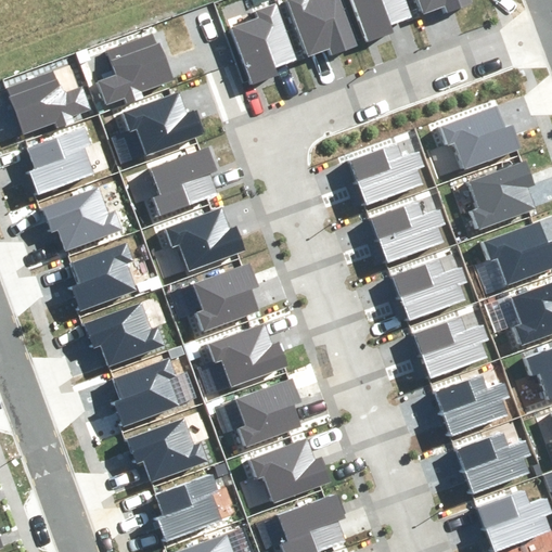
[(336,43),(338,51),(356,46),(341,0),(289,0),(307,53),(336,43)]
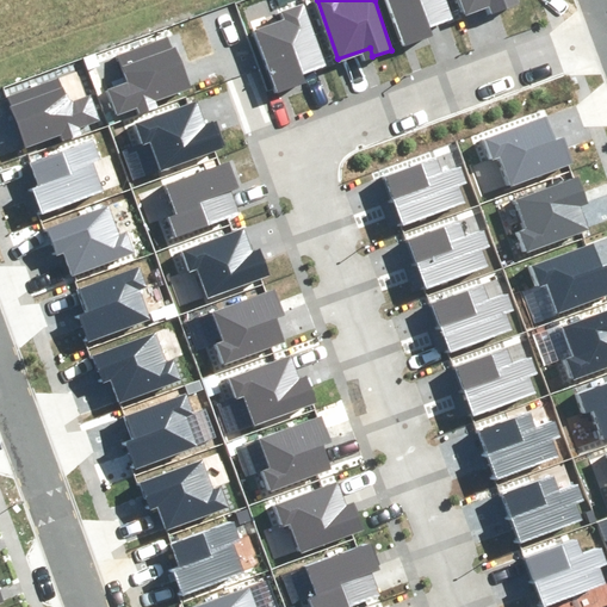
[(385,0),(402,47),(421,41),(419,32),(451,22),(443,0),(385,0)]
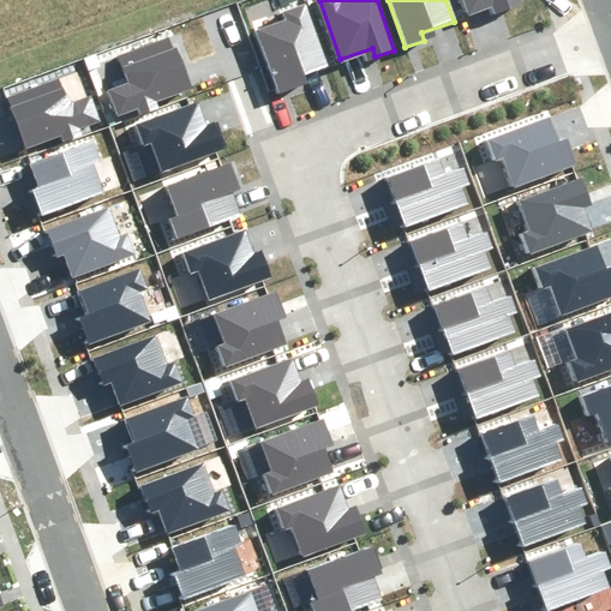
[(498,6),(501,15),(520,9),(516,0),(459,0),(465,17),(498,6)]
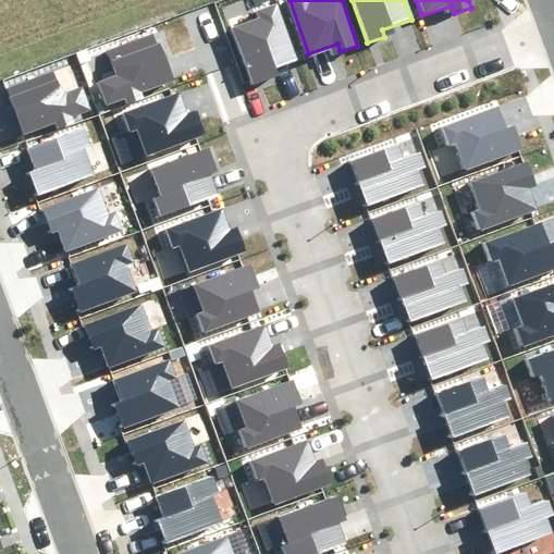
[(253,81),(270,75),(268,68),(297,57),(280,4),(255,12),(257,17),(234,25),(253,81)]
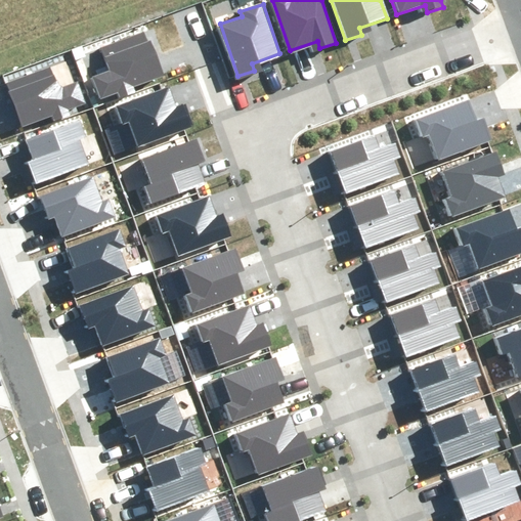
[(95,73),(102,93),(161,74),(146,33),(104,47),(111,68),(95,73)]
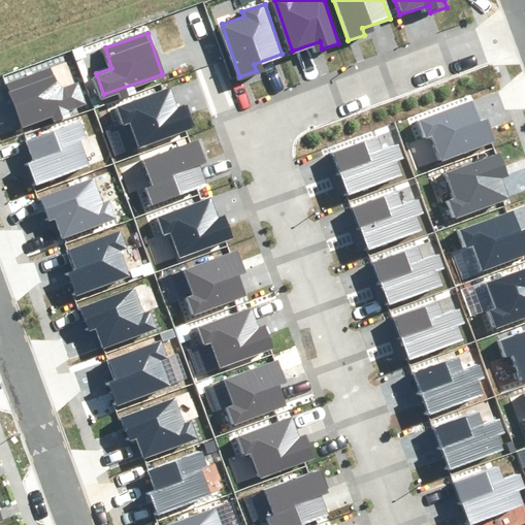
[(119,108),(125,124),(132,122),(141,150),(192,133),(185,109),(179,111),(172,90),(119,108)]
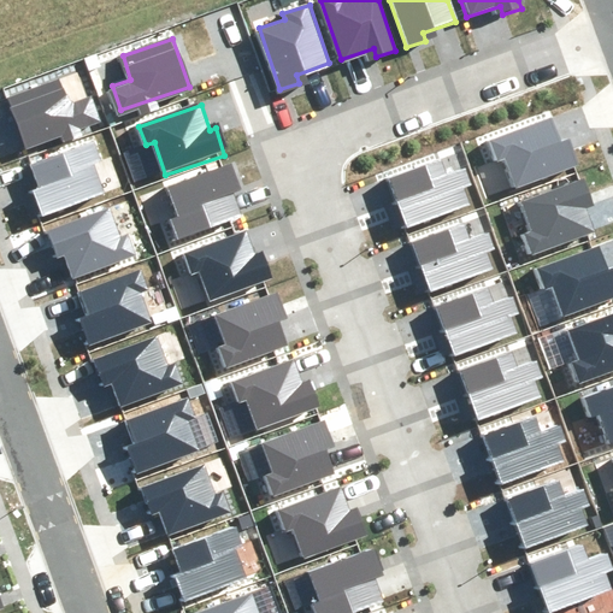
[(489,140),(495,159),(505,157),(516,189),(575,169),(565,142),(559,145),(550,119),(489,140)]
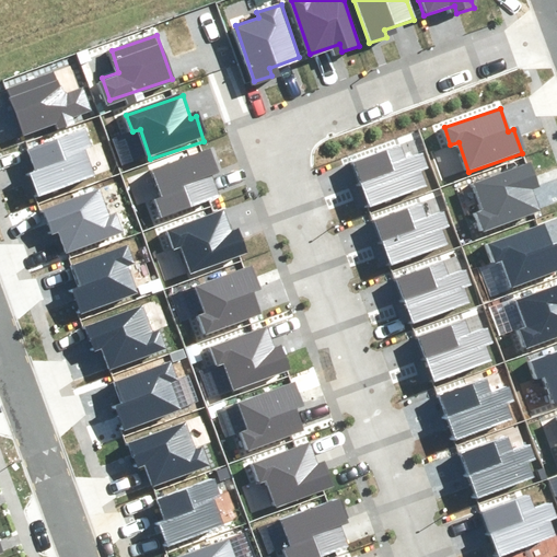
[(85,147),(93,144),(86,127),(31,148),(39,171),(34,172),(43,197),(96,176),(85,147)]
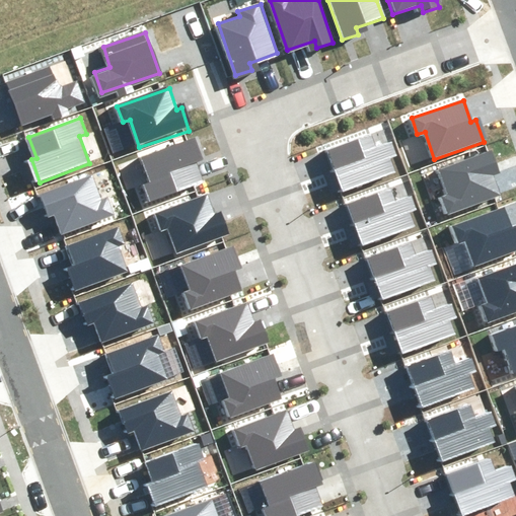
[(326,150),(341,191),(395,171),(389,155),(396,153),(390,138),(373,144),(370,135),(326,150)]
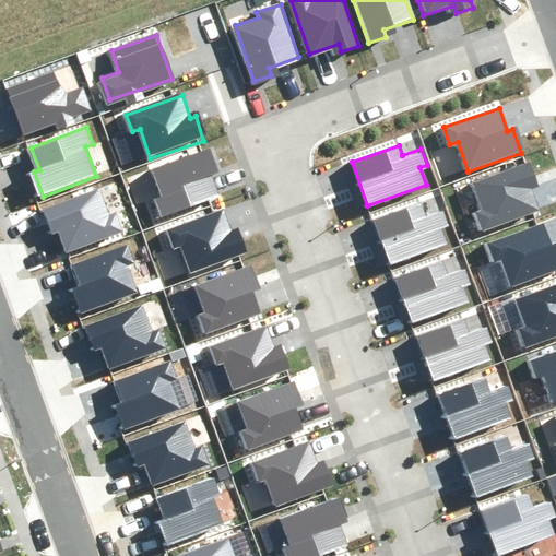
[(164,198),(156,200),(163,217),(219,199),(211,176),(216,174),(208,150),(154,167),(164,198)]
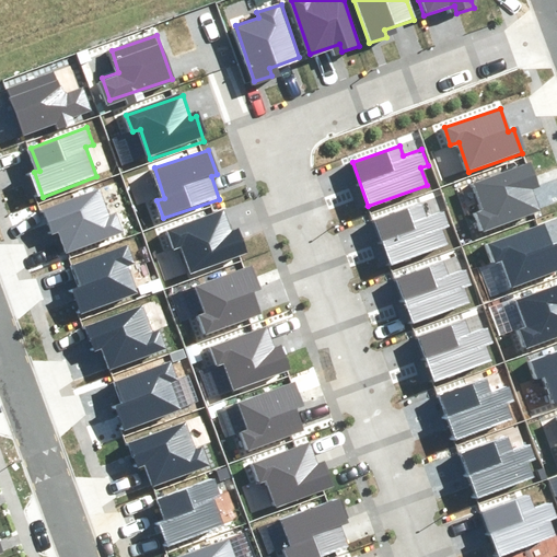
[(483,211),(474,213),(480,231),(536,212),(529,189),(534,187),(525,163),(472,181),(483,211)]
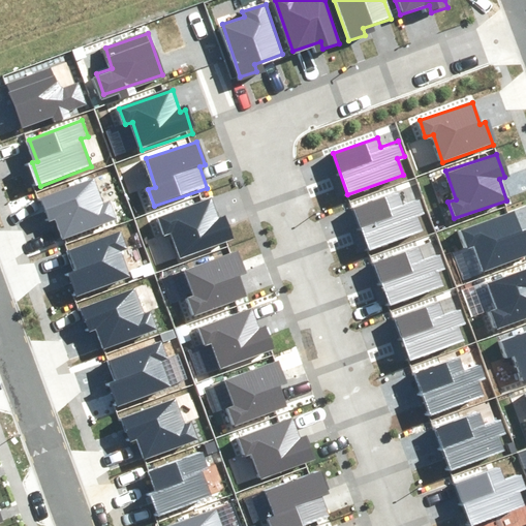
[(117,218),(111,203),(103,205),(93,177),(43,196),(52,219),(57,217),(65,238),(117,218)]
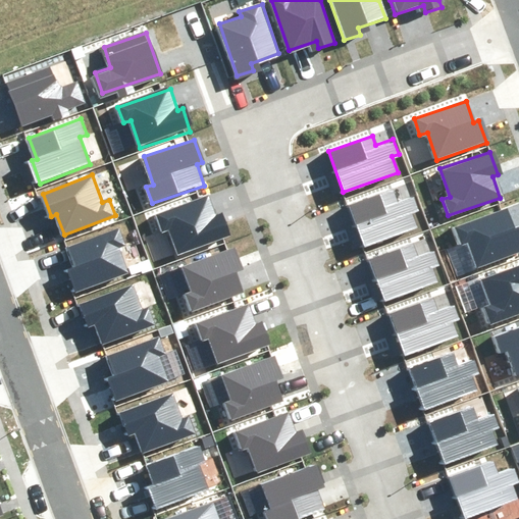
[(348,205),(363,246),(417,227),(412,211),(418,209),(413,193),(395,200),(392,190),(348,205)]
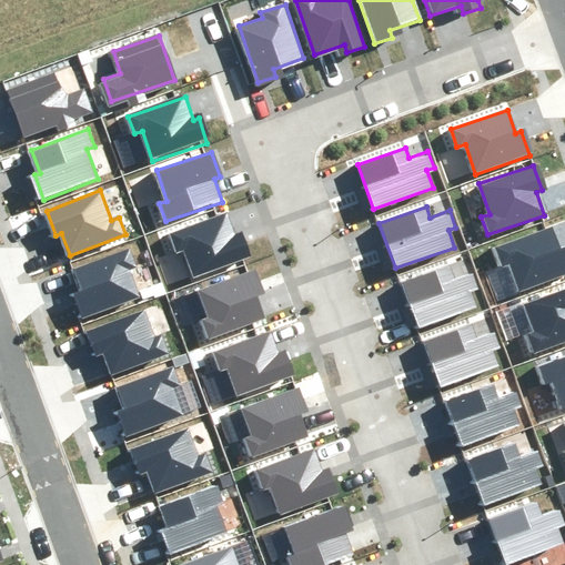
[(171,234),(178,252),(185,249),(195,280),(250,261),(241,236),(235,238),(228,215),(171,234)]
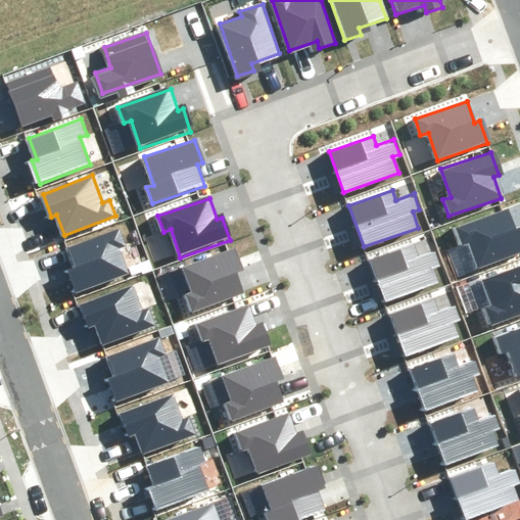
[(456,225),(462,241),(469,239),(478,267),(519,252),(519,228),(516,229),(509,207),(456,225)]
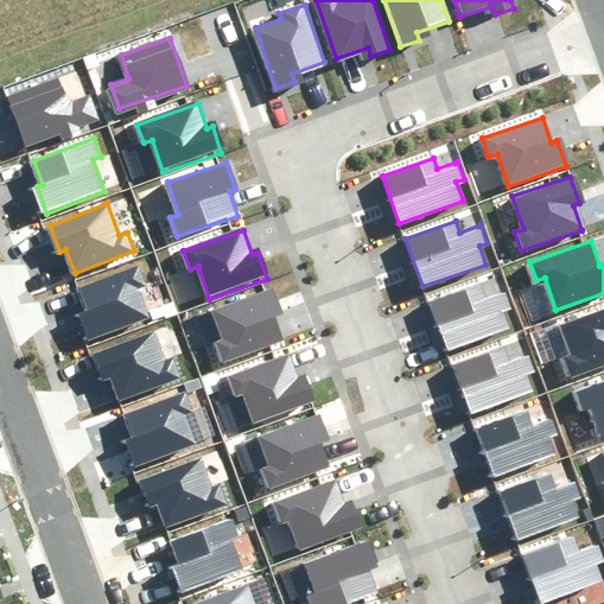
[(138,287),(146,285),(139,266),(78,288),(88,313),(82,315),(91,342),(150,319),(138,287)]
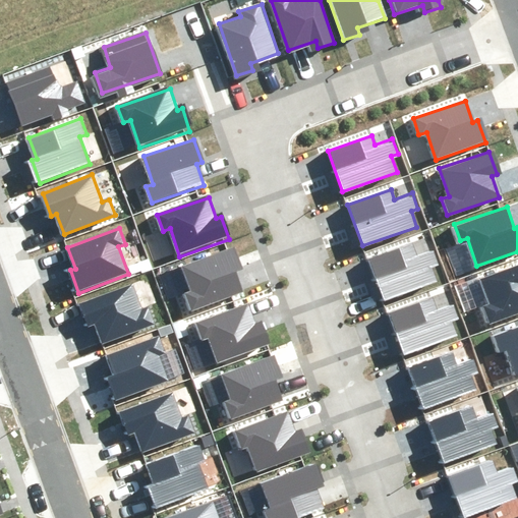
[(368,260),(383,300),(437,281),(432,265),(438,263),(433,247),(414,253),(411,244),(368,260)]
